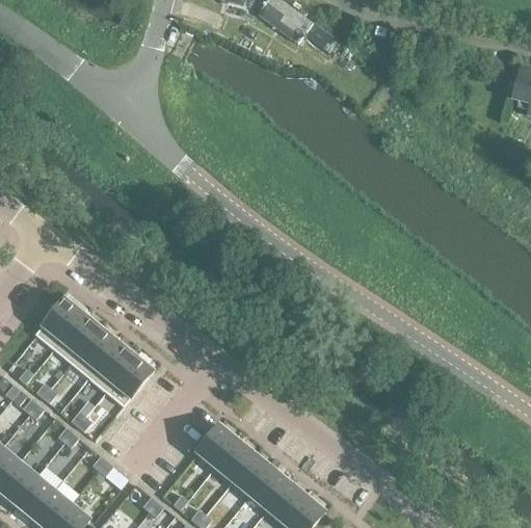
[(266,0),(257,14),(297,44),(312,23),(281,0),(266,0)]
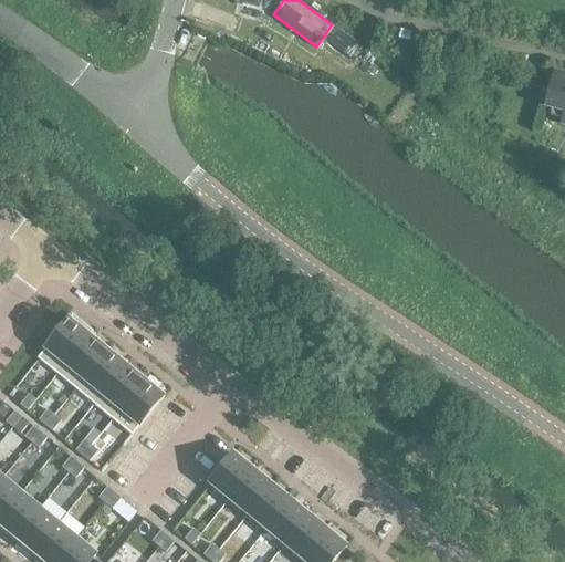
[(352,56),(364,41),(339,20),(326,35),(352,56)]
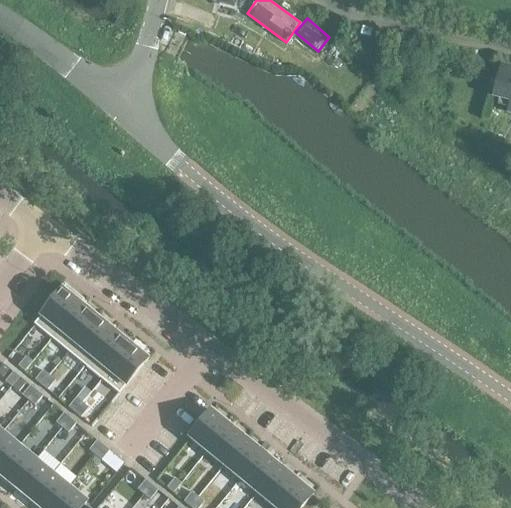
[(510,63),(500,61),(491,95),(509,99),(506,110),(510,111),(510,63)]
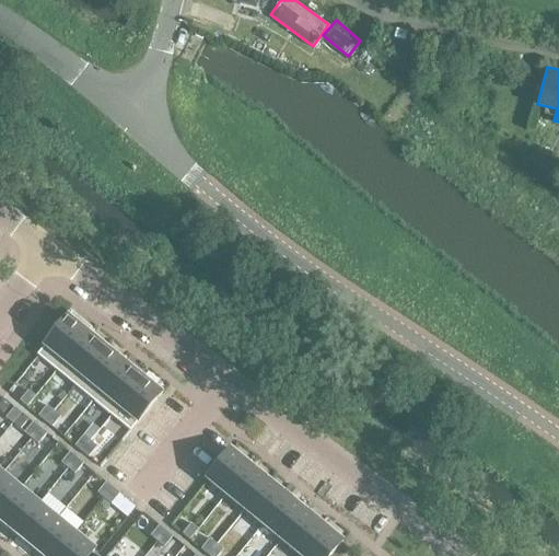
[(71,310),(36,352),(55,368),(86,329),(88,331),(91,326),(71,310)]
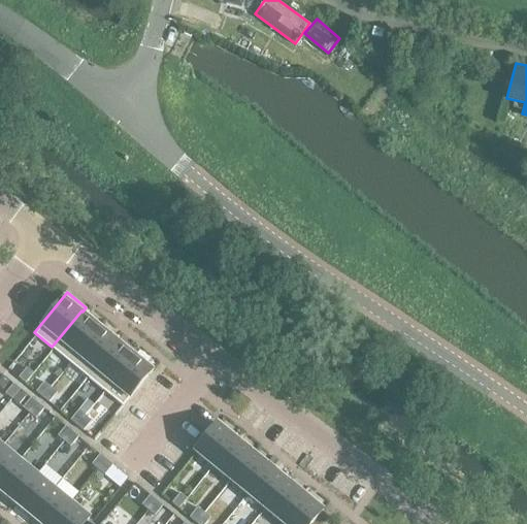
[(81,310),(52,347),(69,361),(99,325),(83,312),(81,310)]
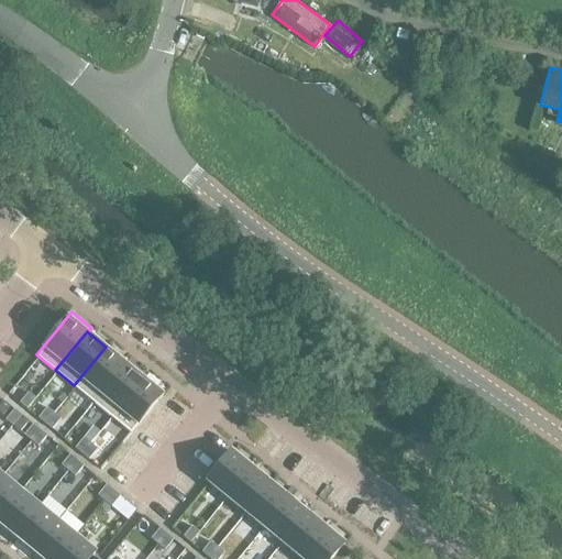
[(106,347),(74,385),(92,399),(124,361),(106,347)]
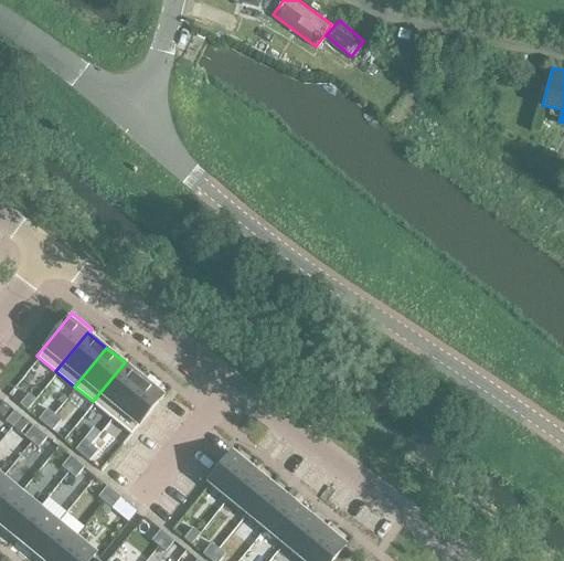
[(125,362),(93,401),(112,416),(142,378),(125,362)]
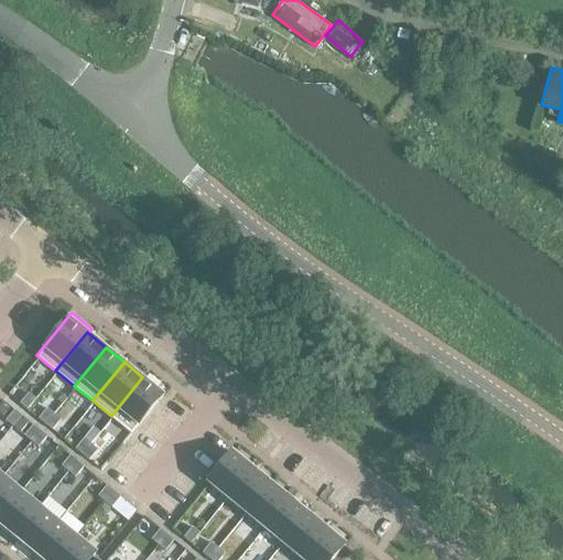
[(142,377),(111,416),(130,431),(162,392),(142,377)]
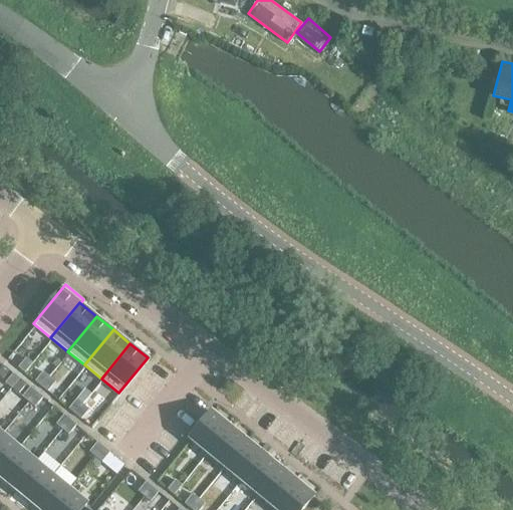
[(25,355),(17,365),(24,370),(32,360),(25,355)]
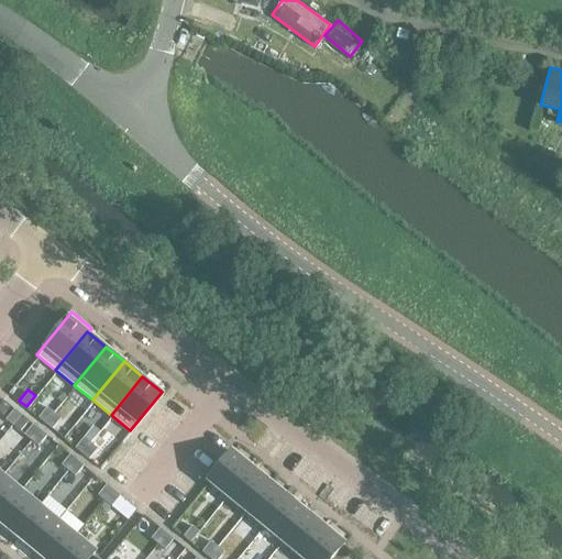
[(46,405),(37,415),(44,422),(53,410),(46,405)]
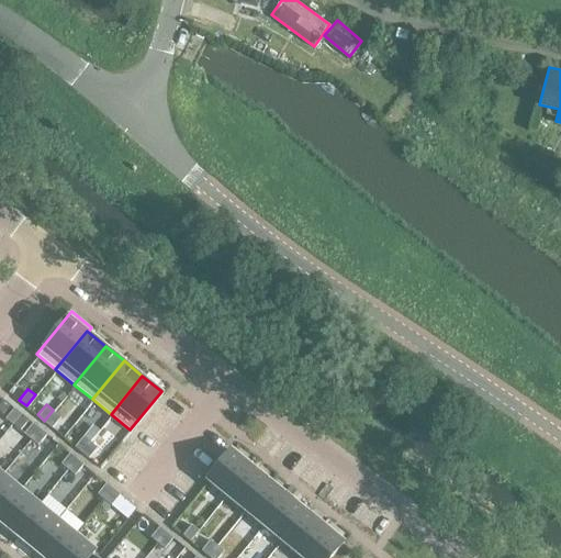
[(13,406),(4,416),(12,422),(21,412),(13,406)]
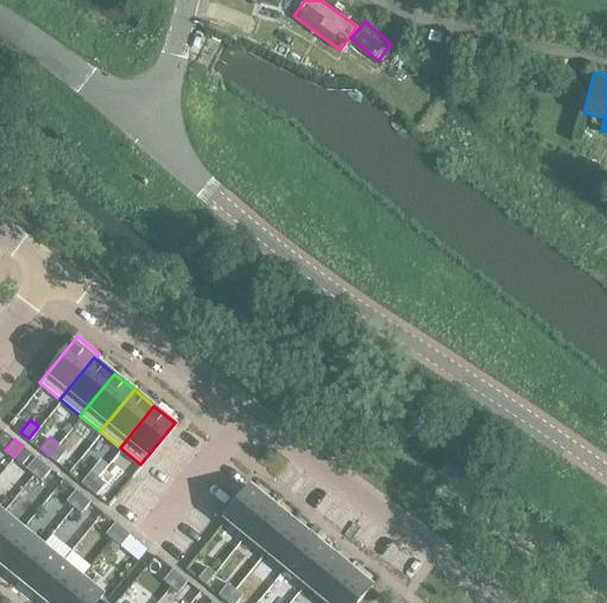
[(57,443),(48,455),(56,461),(64,449),(57,443)]
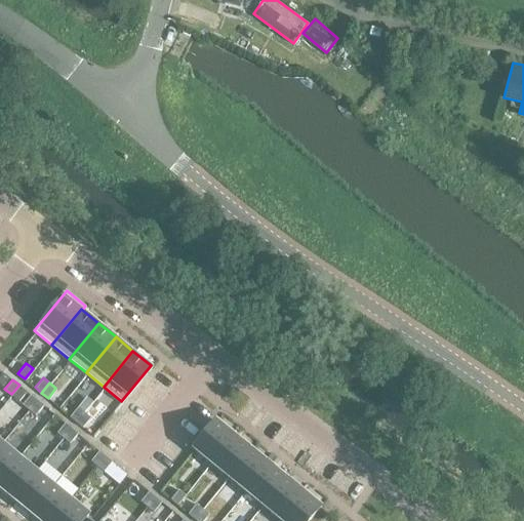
[(30,394),(22,403),(29,408),(36,399),(30,394)]
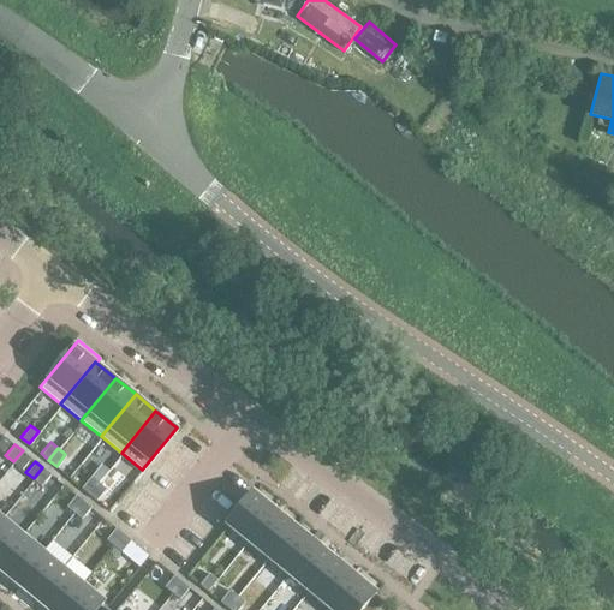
[(42,467),(34,478),(41,484),(51,473),(42,467)]
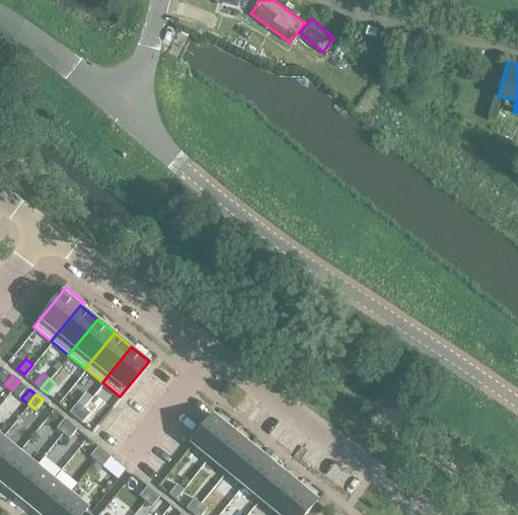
[(76,400),(69,411),(75,416),(83,406),(76,400)]
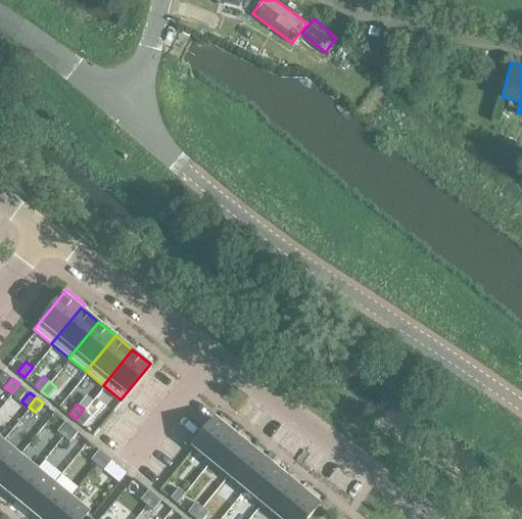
[(84,409),(76,419),(82,424),(90,414),(84,409)]
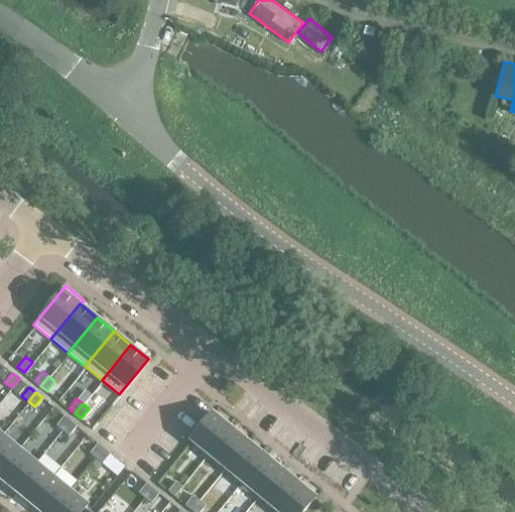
[(212,411),(189,439),(207,454),(230,426),(212,411)]
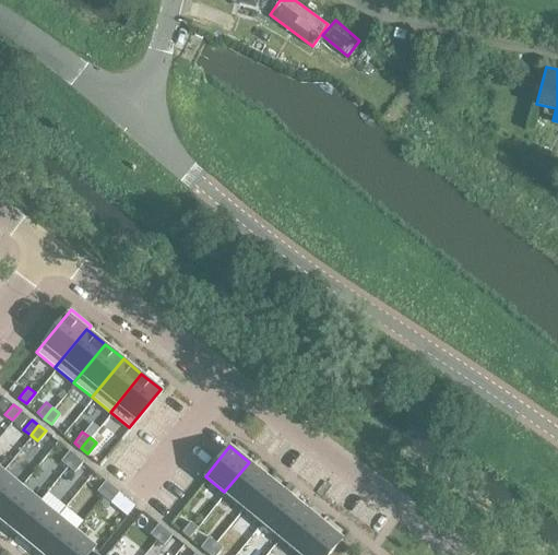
[(69,449),(60,459),(67,465),(75,455),(69,449)]
